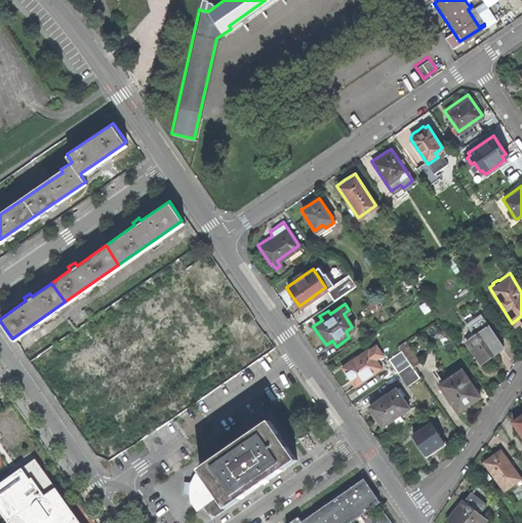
[(500,346),(487,324),(465,339),(479,360),(490,352),(500,346)]
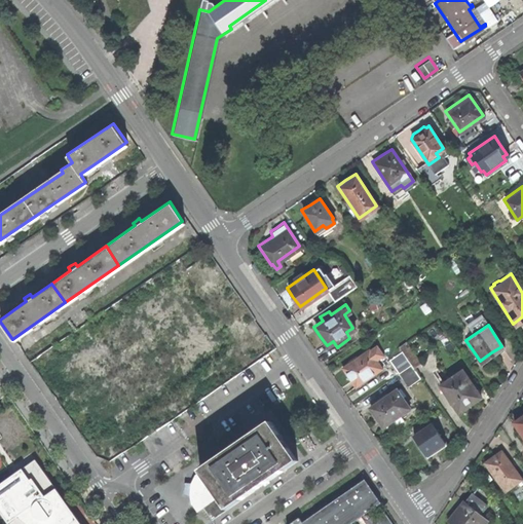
[(396,344),(400,349),(408,363),(411,367),(417,362),(403,339),(396,344)]
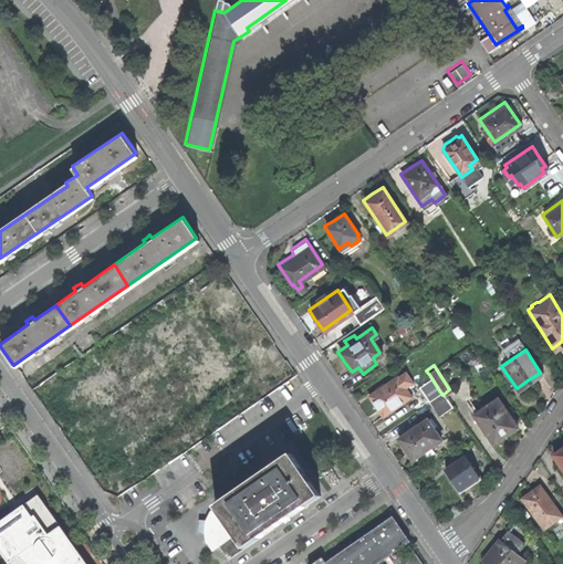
[(403,385),(410,380),(404,371),(396,375),(395,374),(366,394),(373,404),(381,414),(408,395),(403,385)]
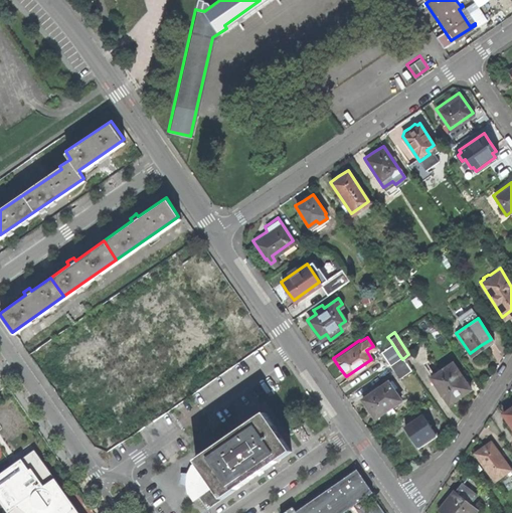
[(379,349),(388,362),(399,355),(391,342),(379,349)]
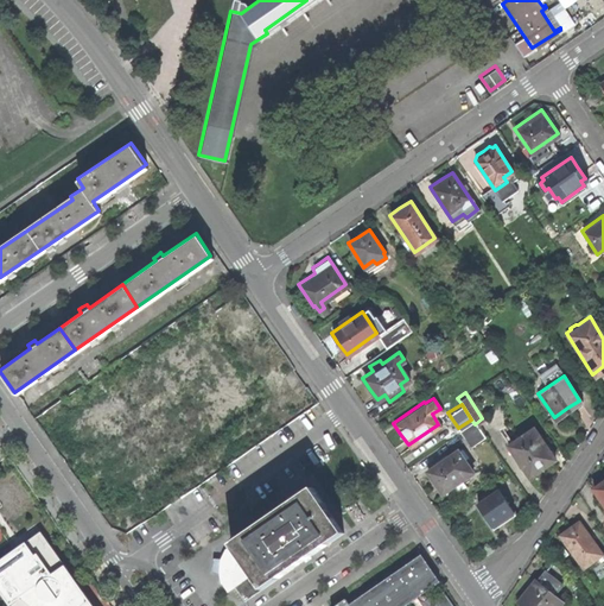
[(458,428),(469,443),(482,435),(475,424),(471,420),(458,428)]
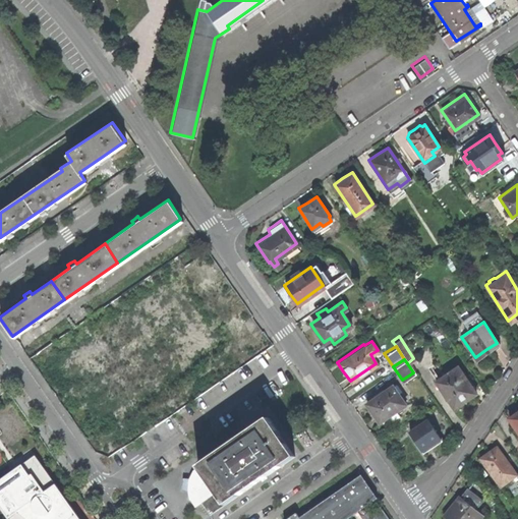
[(473,392),(456,365),(435,380),(452,406),(462,400),(473,392)]
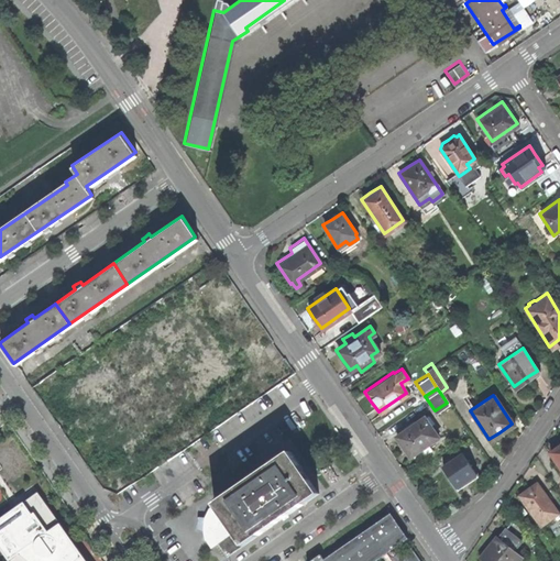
[(420,454),(430,448),(427,442),(437,436),(427,422),(431,419),(427,411),(413,421),(412,419),(403,425),(404,427),(394,433),(401,443),(408,455),(417,449),(420,454)]
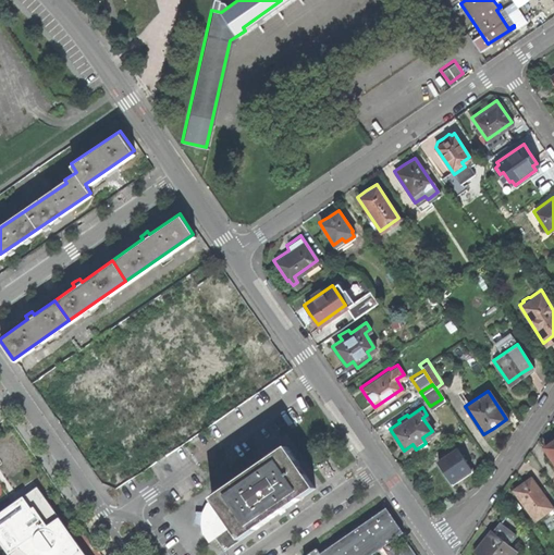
[(346,444),(348,443),(342,433),(337,435),(343,443),(344,445),(346,444)]
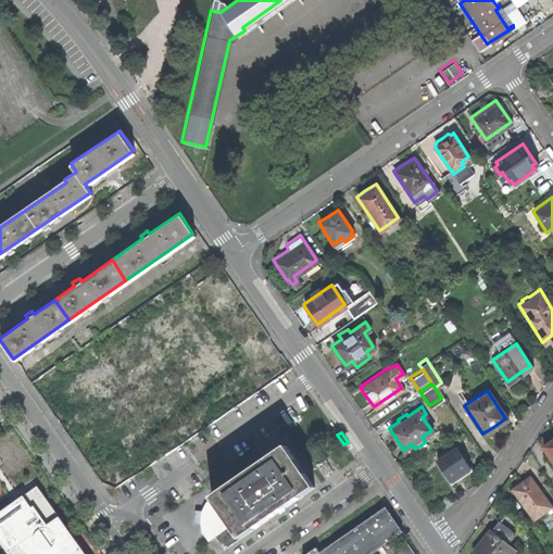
[(541,444),(552,463),(552,436),(551,438),(541,444)]
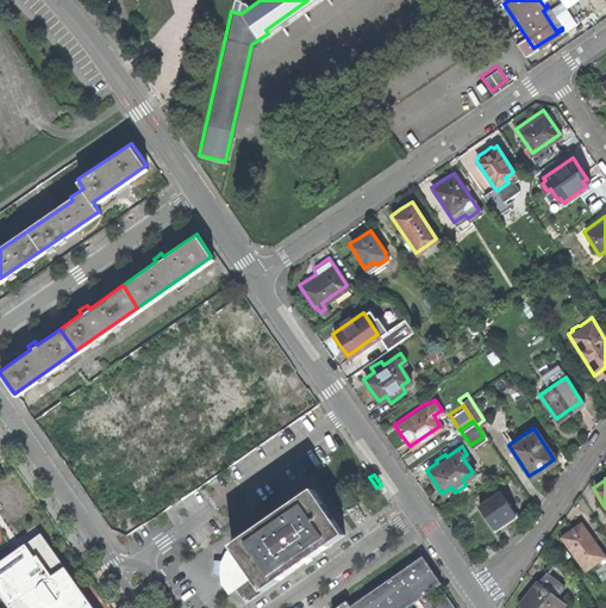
[(293,566),(339,534),(323,508),(323,507),(310,489),(308,488),(230,541),(222,551),(216,562),(214,575),(217,584),(218,584),(223,593),(223,594),(235,593),(241,602),(293,566)]
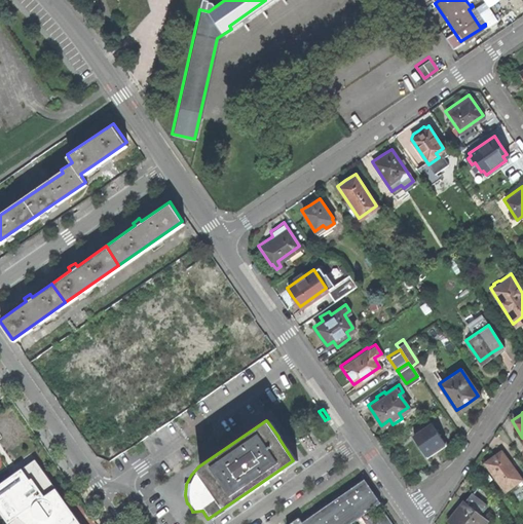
[(423,453),(442,440),(431,422),(412,436),(417,444),(423,453)]
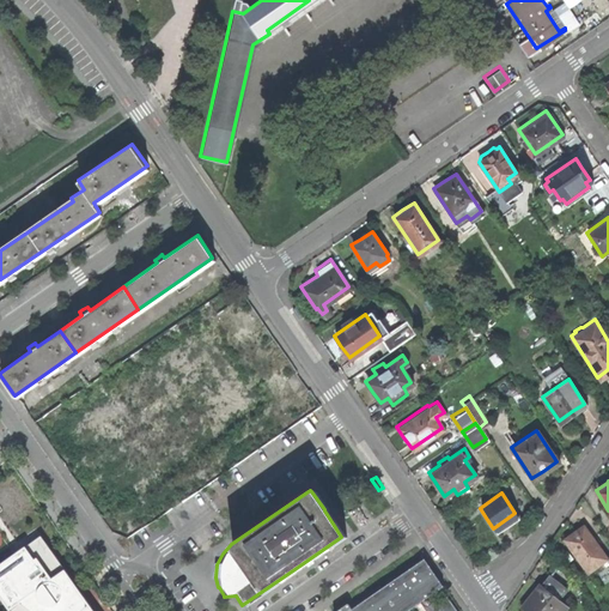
[(562,537),(585,570),(604,557),(582,524),(571,531),(562,537)]
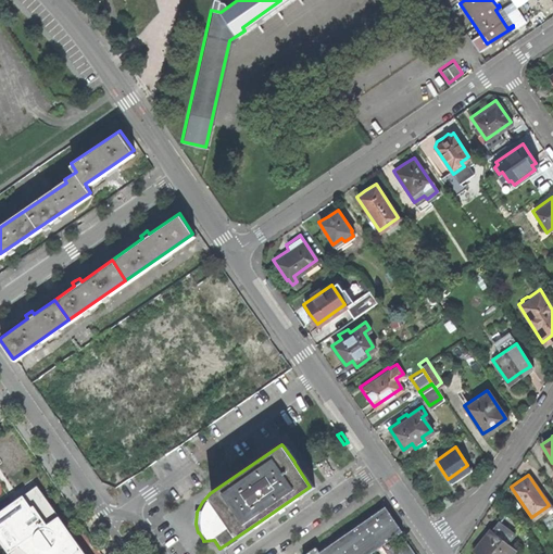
[(0,506),(11,501),(7,493),(0,496),(0,506)]
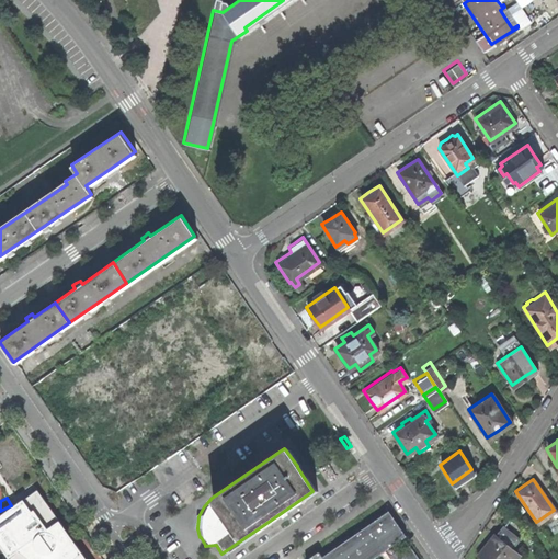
[(22,499),(0,513),(0,549),(6,558),(47,529),(42,522),(33,510),(31,512),(22,499)]
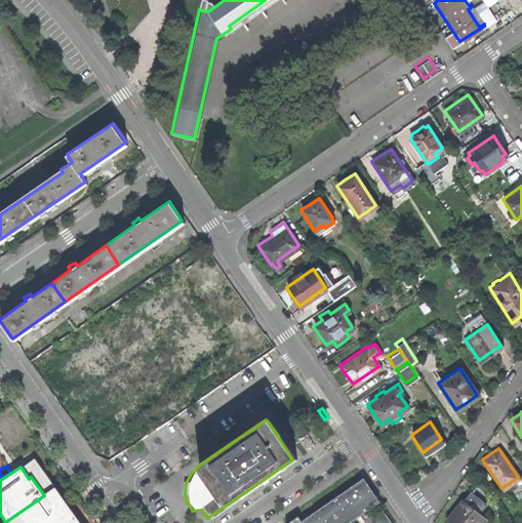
[(388,522),(378,509),(360,482),(299,522),(298,522),(294,516),(283,522),(338,522),(352,514),(357,522),(388,522)]
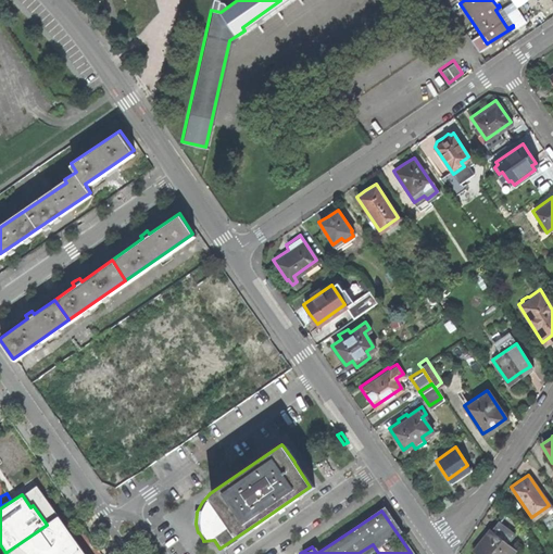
[(84,553),(59,517),(47,525),(5,553),(7,553),(11,553),(17,550),(21,553),(84,553)]
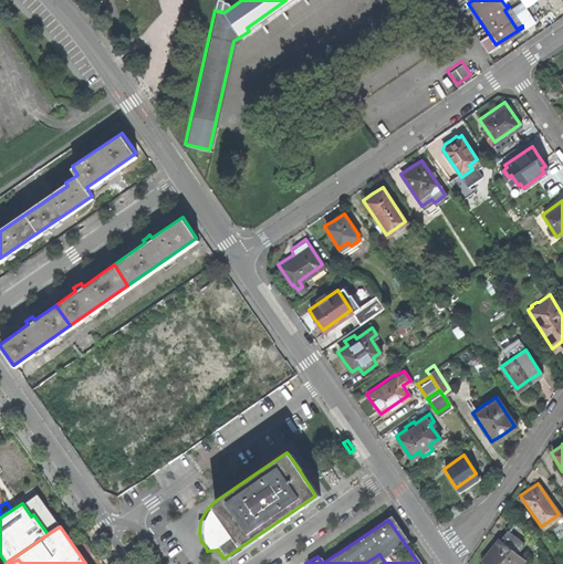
[(485,563),(518,563),(522,559),(513,551),(521,542),(507,530),(498,539),(496,538),(478,559),(485,563)]
